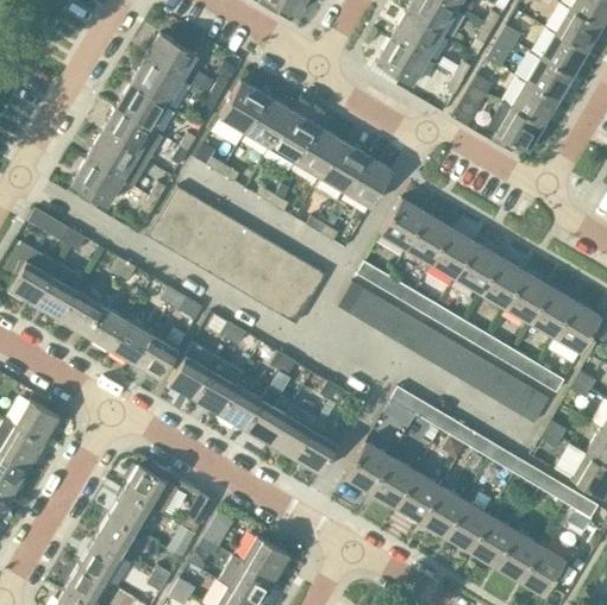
[(267,0),(296,17),(306,0),(267,0)]
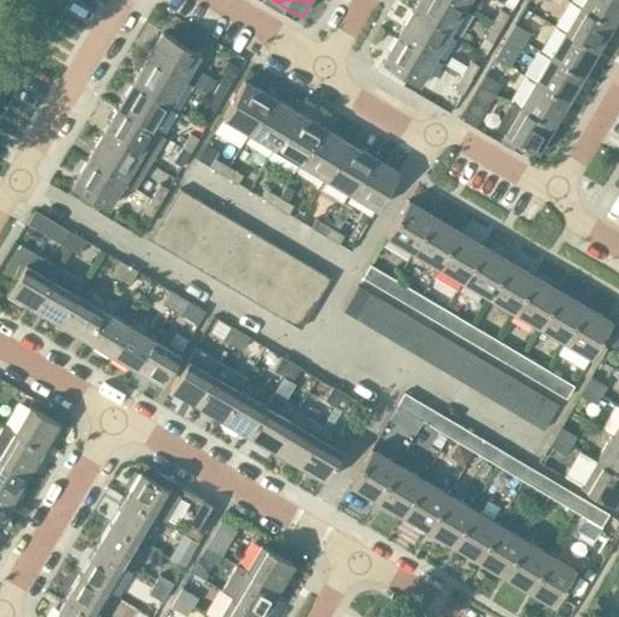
[(421,0),(414,13),(450,35),(466,10),(449,0),(421,0)]
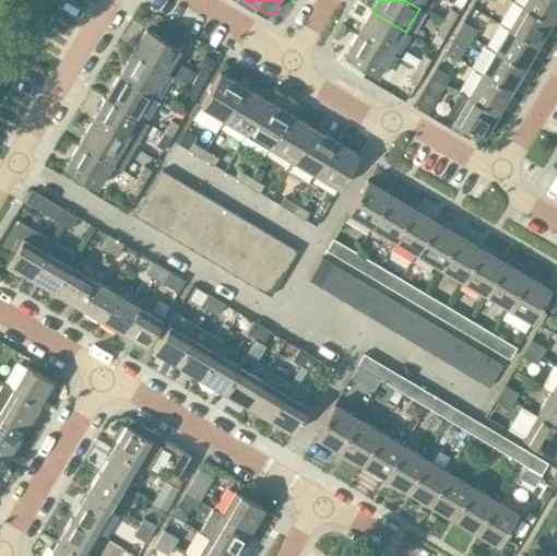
[(556,0),(526,0),(522,8),(553,25),(556,18),(556,0)]
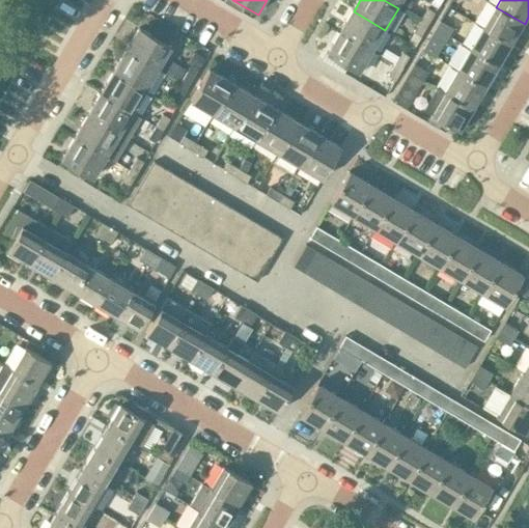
[(483,29),(511,46),(525,24),(496,7),(483,29)]
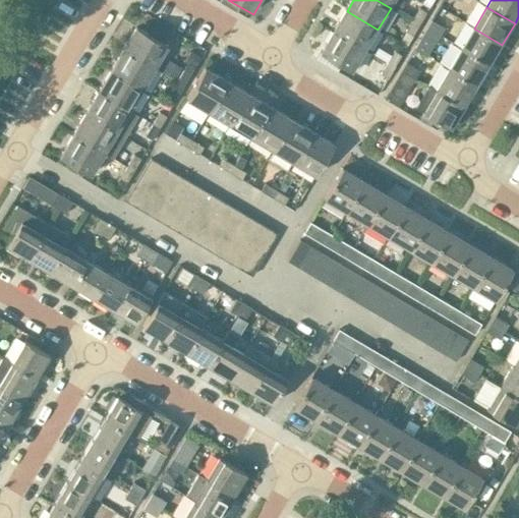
[(414,22),(421,26),(428,14),(421,10),(414,22)]
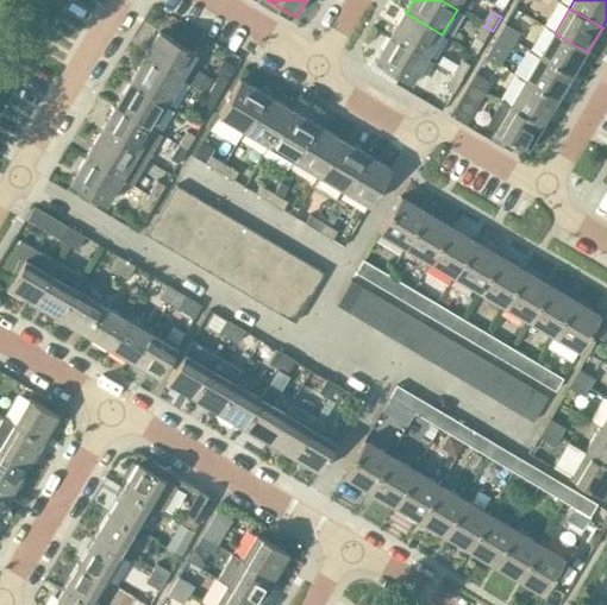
[(392,38),(427,60),(442,35),(406,13),(392,38)]
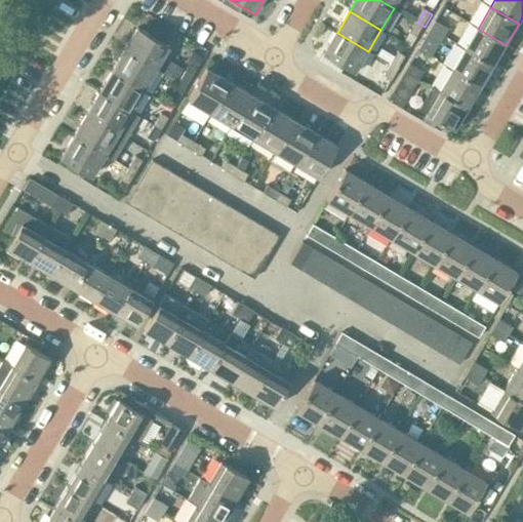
[(410,34),(417,38),(425,27),(417,23),(410,34)]
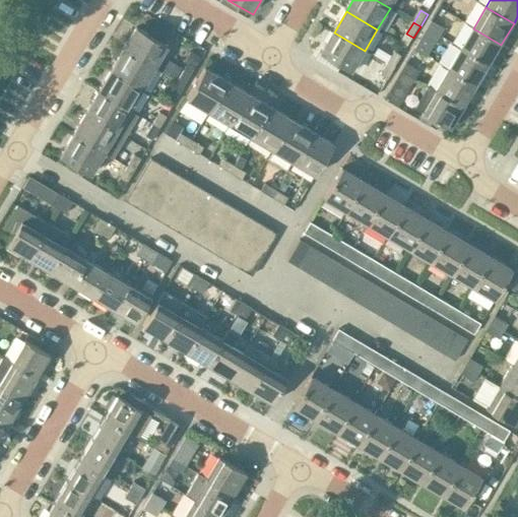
[(428,30),(441,38),(445,30),(432,22),(428,30)]
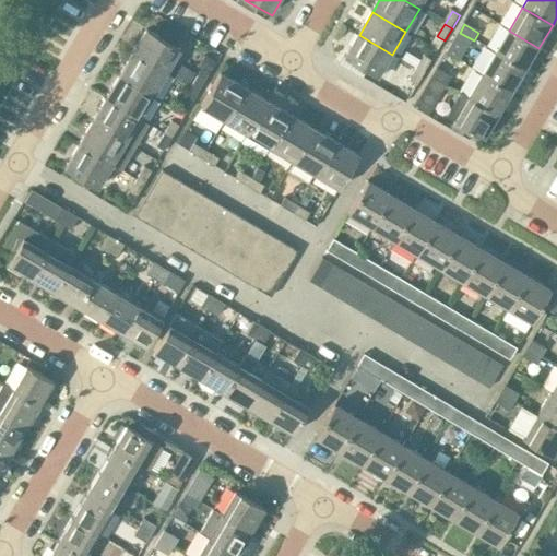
[(495,54),(525,71),(538,48),(509,31),(495,54)]
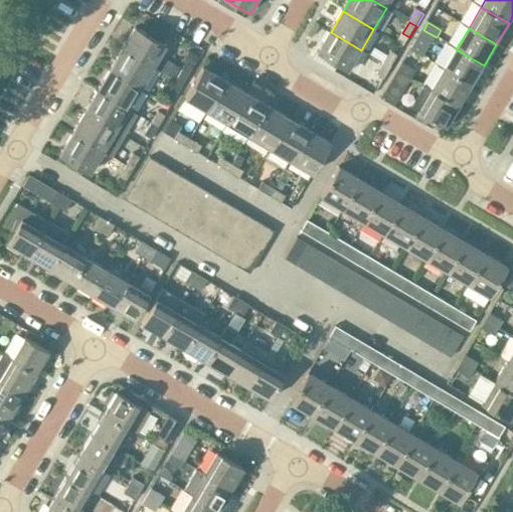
[(124,50),(154,68),(166,47),(136,29),(124,50)]
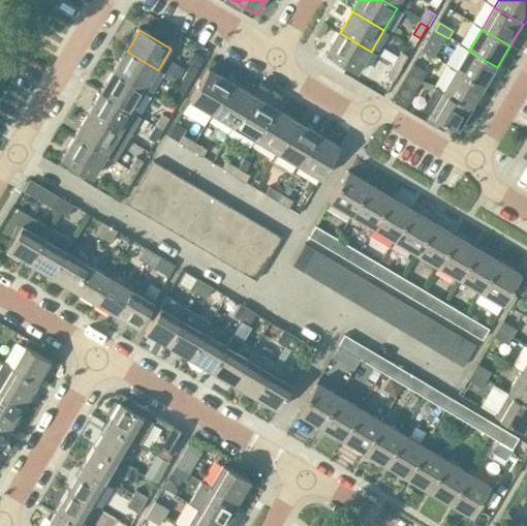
[(430,38),(443,47),(448,38),(435,31),(430,38)]
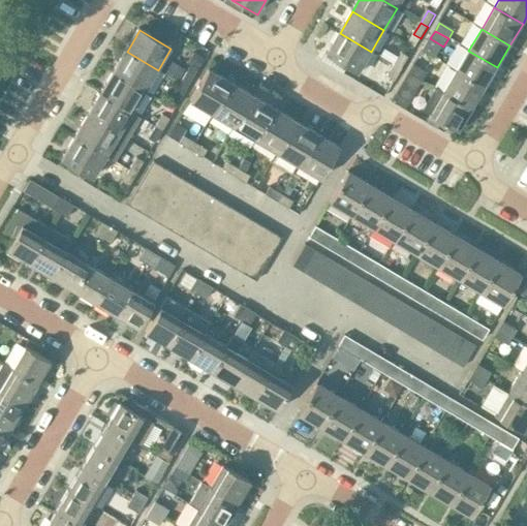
[(327,56),(358,74),(371,52),(340,33),(327,56)]
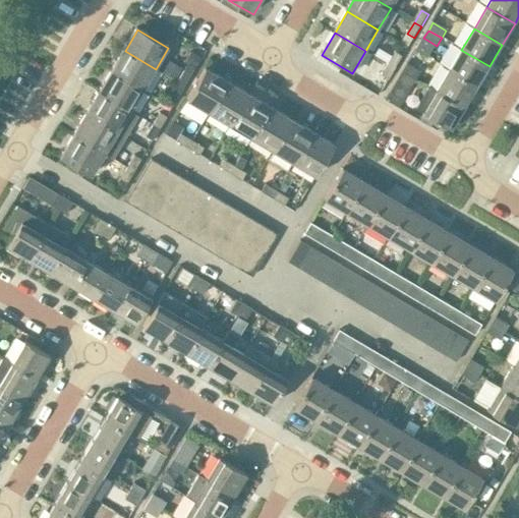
[(449,71),(477,88),(489,66),(461,50),(449,71)]
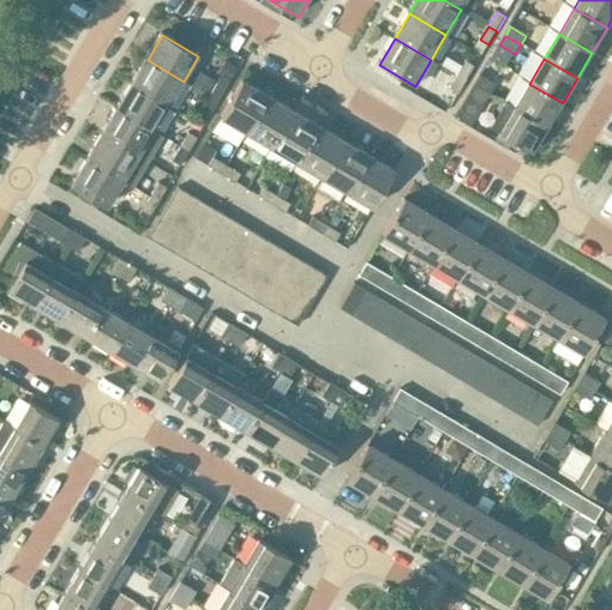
[(132,85),(168,107),(184,82),(148,60),(132,85)]
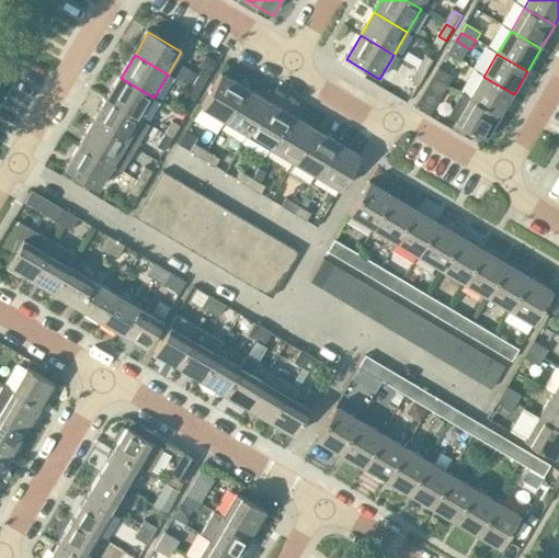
[(419,70),(426,75),(434,61),(426,57),(419,70)]
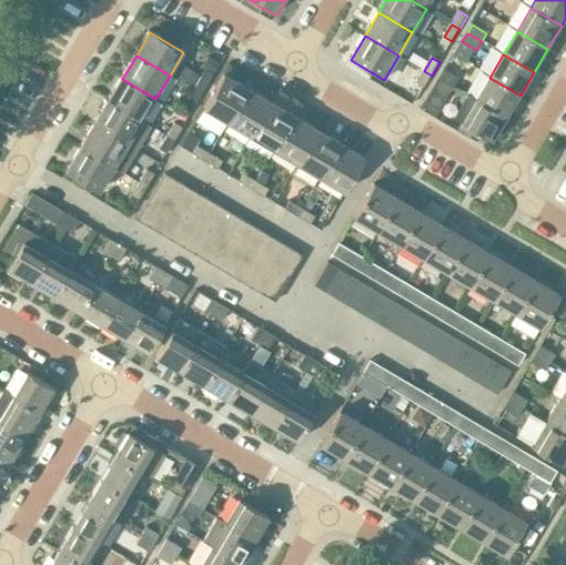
[(179,80),(194,90),(202,78),(185,68),(179,80)]
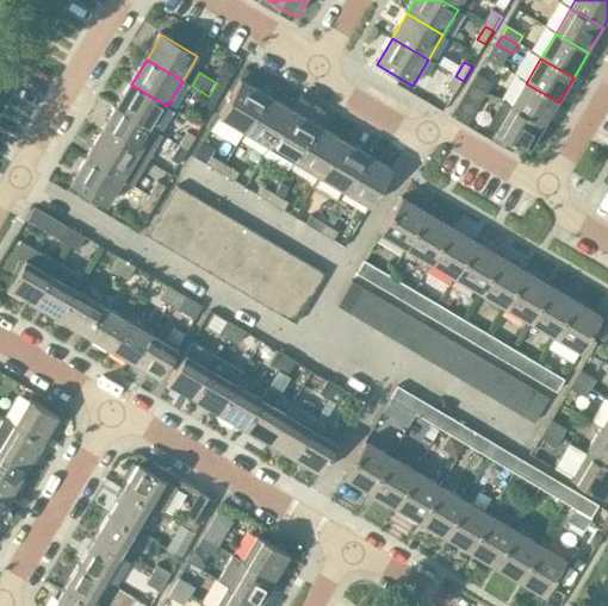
[(447,89),(456,94),(464,81),(456,76),(447,89)]
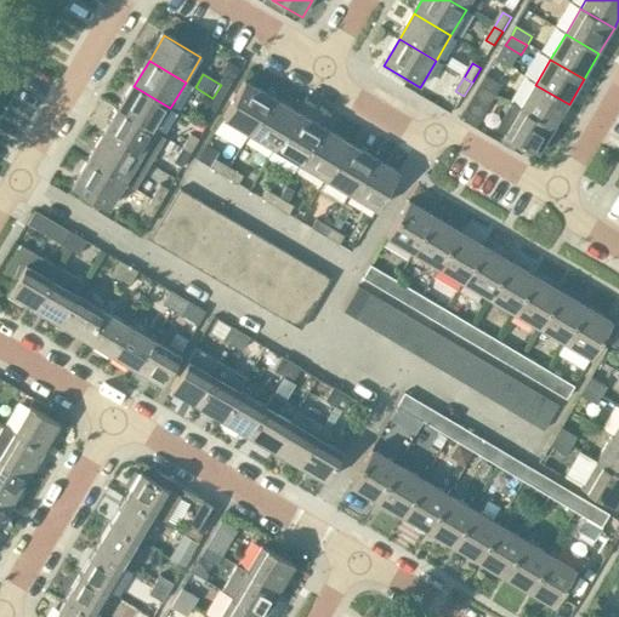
[(481,86),(497,96),(503,87),(486,78),(481,86)]
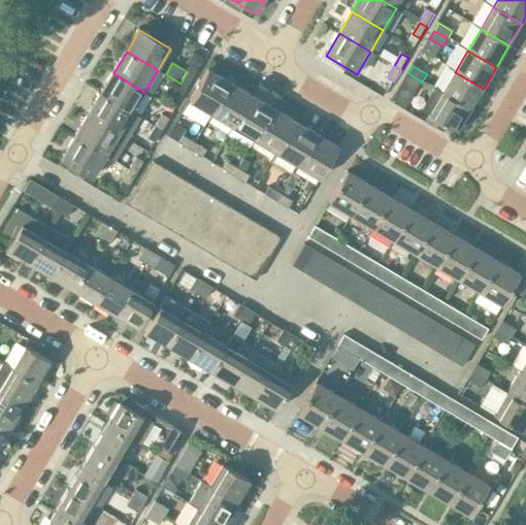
[(191,102),(212,116),(231,85),(208,71),(191,102)]
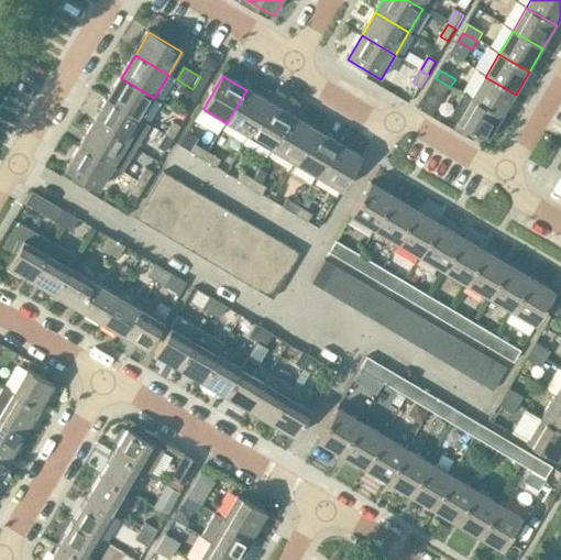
[(472,100),(503,118),(516,95),(485,77),(472,100)]
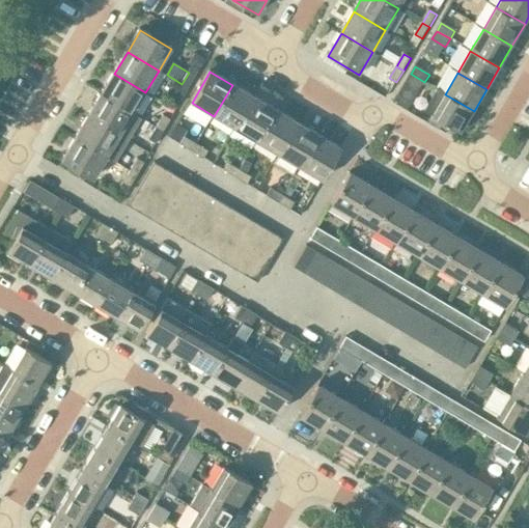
[(102,95),(133,114),(145,92),(114,74),(102,95)]
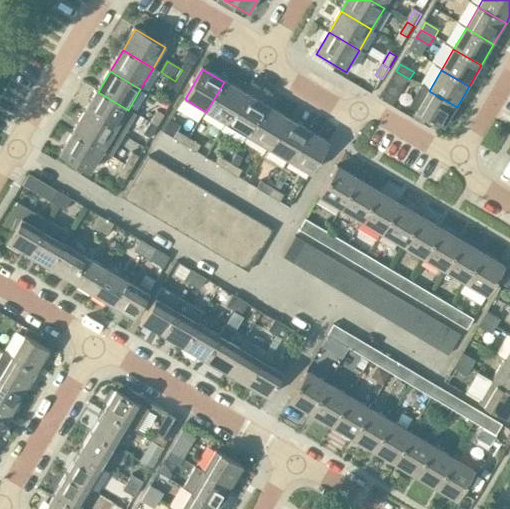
[(176,82),(183,86),(190,75),(183,71),(176,82)]
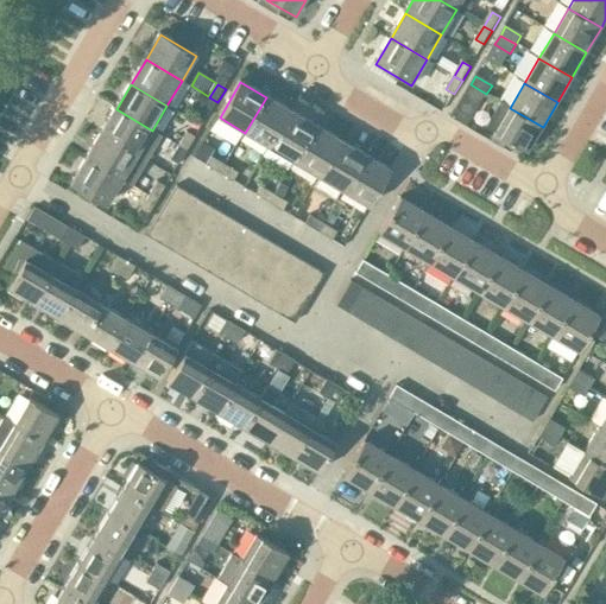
[(455,110),(471,119),(486,94),(471,84),(455,110)]
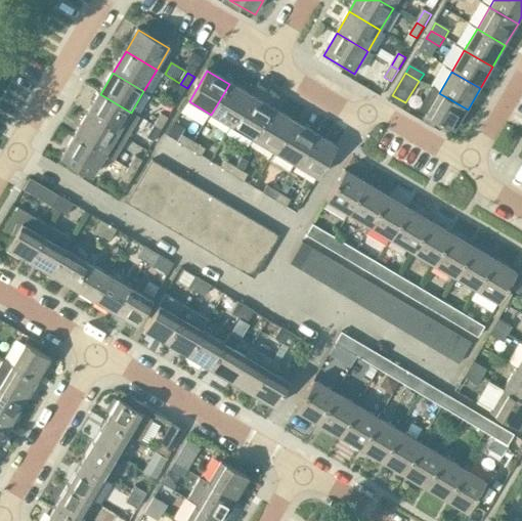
[(173,96),(180,100),(187,88),(180,84),(173,96)]
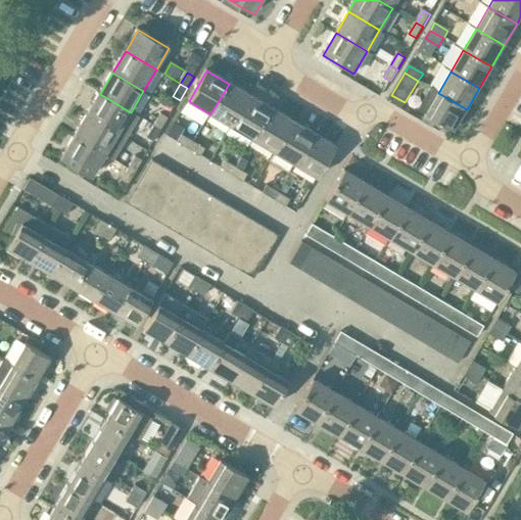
[(210,114),(232,127),(250,96),(229,84),(210,114)]
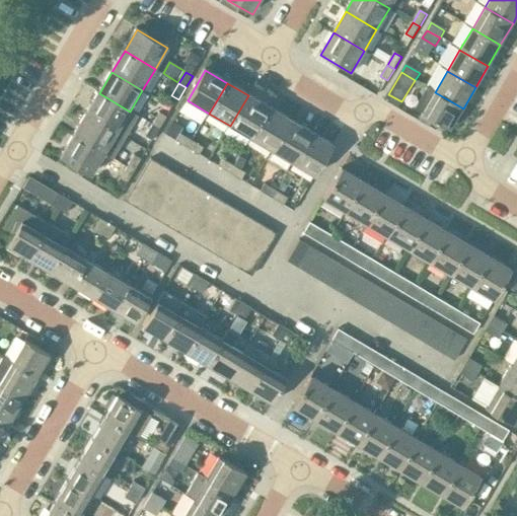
[(416,109),(450,130),(463,108),(435,92),(428,88),(416,109)]
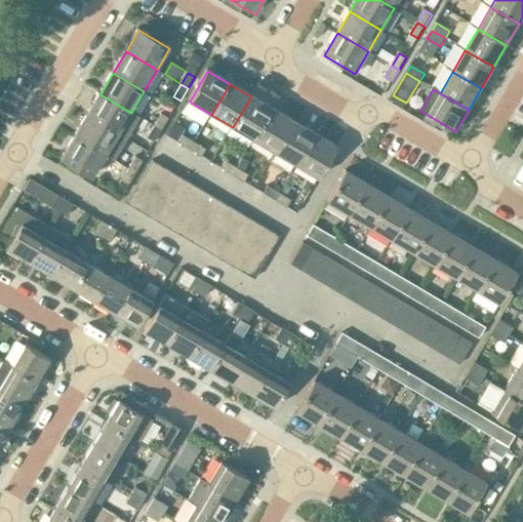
[(87,116),(118,134),(131,113),(101,94),(87,116)]
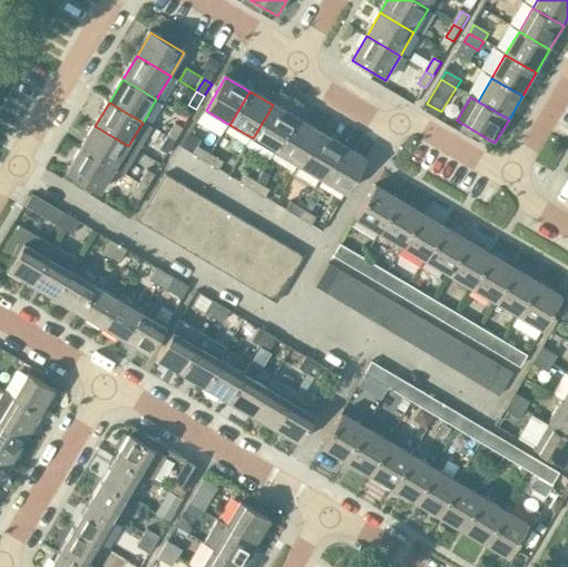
[(253,138),(276,153),(296,119),(273,105),(253,138)]
